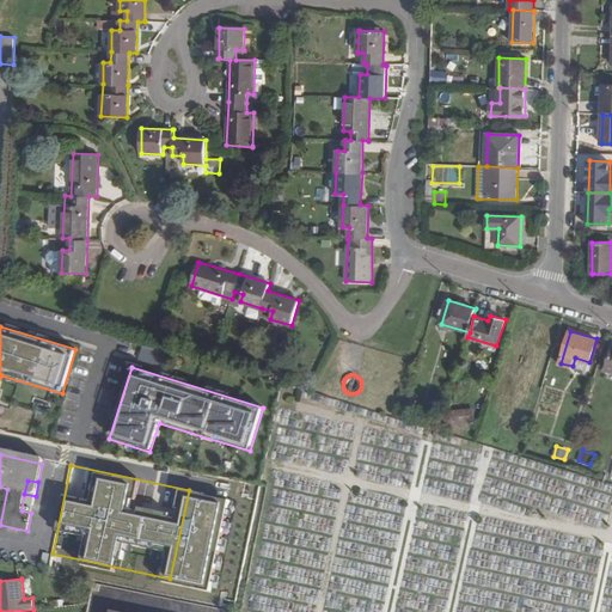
[(93,582),(90,599),(142,610),(146,593),(93,582)]
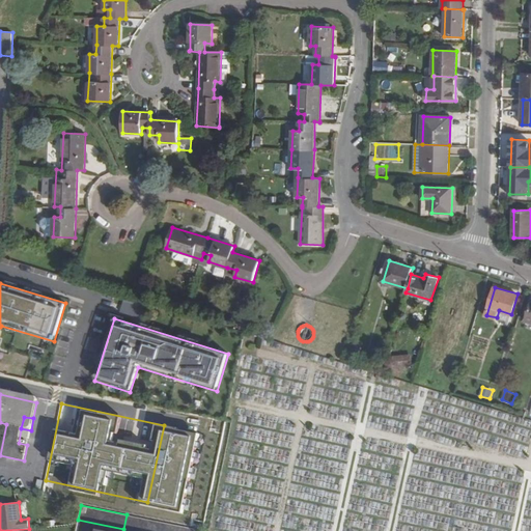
[(127,514),(123,529),(133,530),(201,530),(202,530),(127,514)]
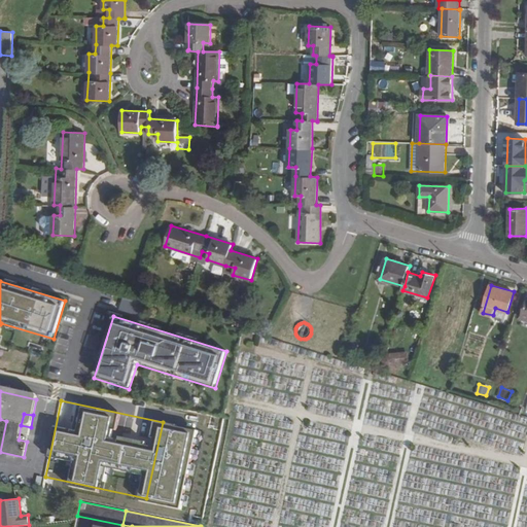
[(77,516),(74,526),(121,526),(123,525),(77,516)]
